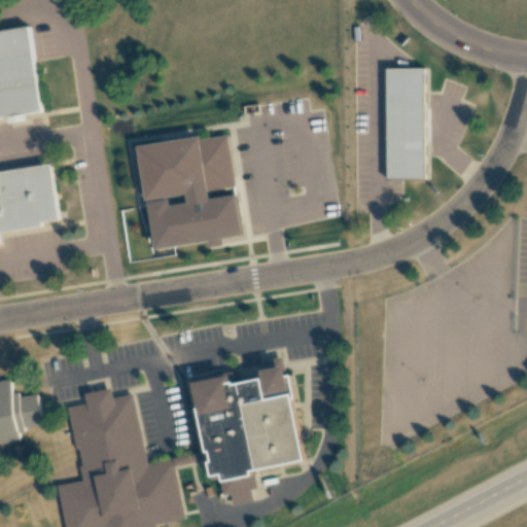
[(29,26),(0,30),(0,117),(43,110),(29,26)]
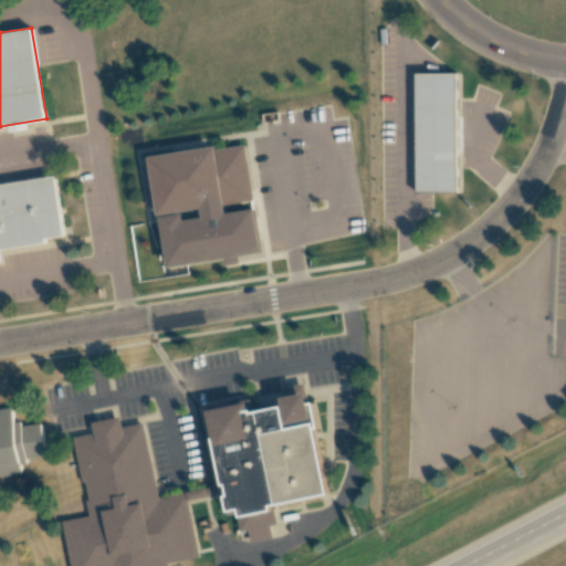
[(457,75),(416,75),(417,192),(457,192),(457,75)]
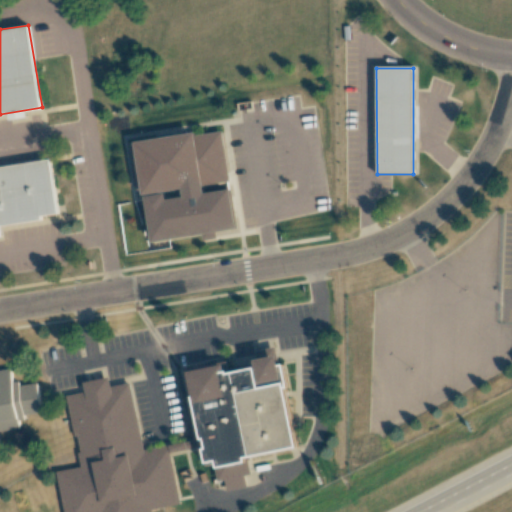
[(221,133),(137,145),(144,194),(228,182),(221,133)]
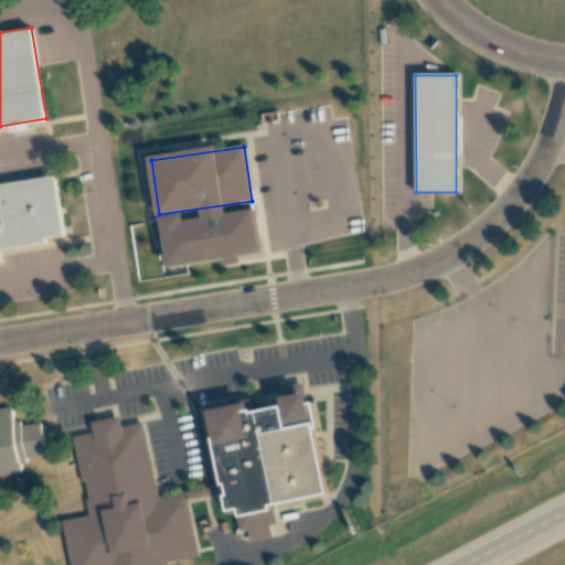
[(54,176),(0,184),(0,249),(46,243),(45,238),(64,236),(54,176)]
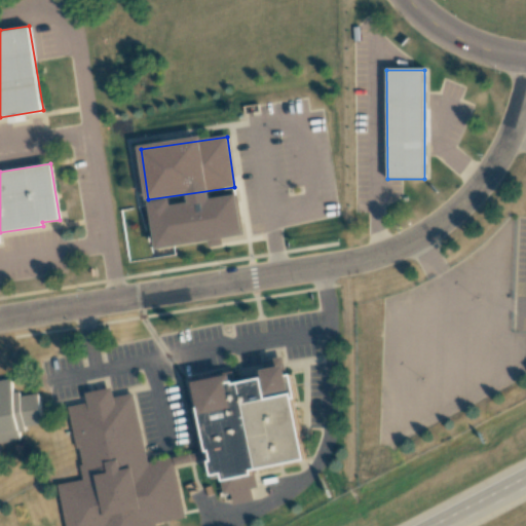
[(110,390),(88,395),(89,403),(70,407),(85,478),(59,483),(67,525),(153,525),(184,518),(173,465),(211,457),(214,472),(222,471),(227,493),(232,492),(234,502),(254,498),(252,488),(257,487),(254,470),(307,458),(295,400),(300,399),(294,370),(289,371),(287,362),(261,367),(263,376),(234,381),(232,374),(195,381),(210,451),(146,463),(133,395),(111,399),(110,390)]
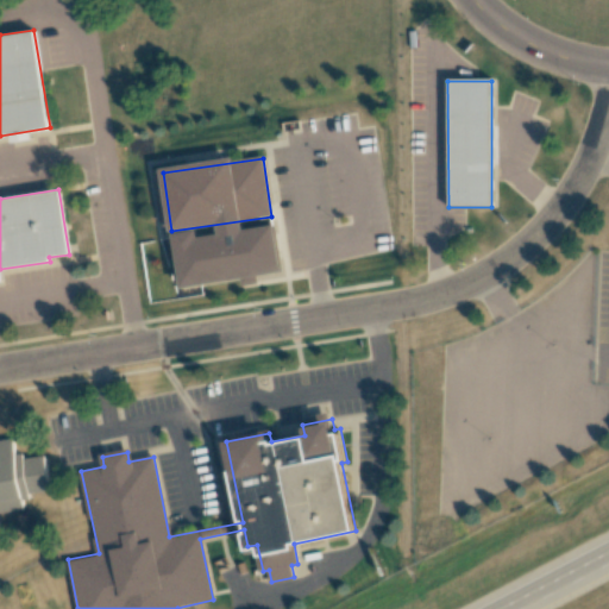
[(11,439),(0,440),(0,513),(24,509),(23,500),(30,498),(27,491),(46,488),(42,458),(23,462),(22,456),(14,457),(11,439)]
